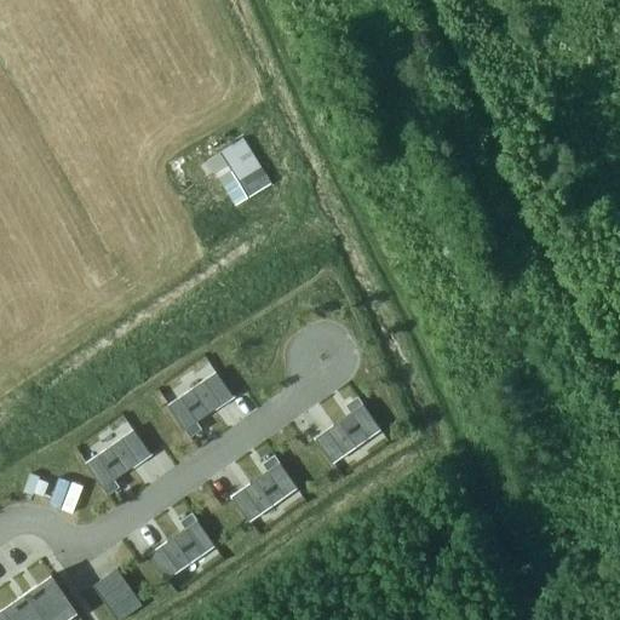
[(244,138),(207,161),(236,206),(273,183),(244,138)]
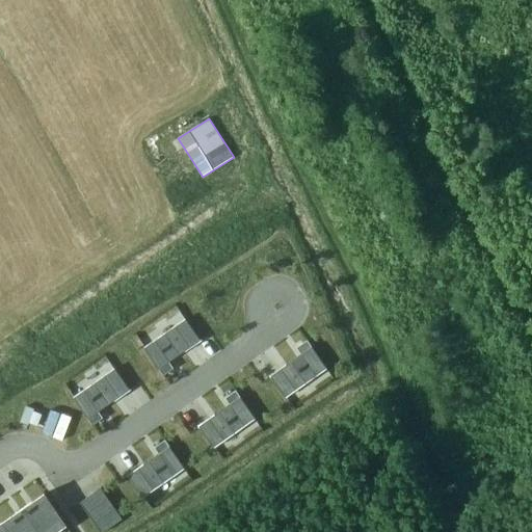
[(159,369),(169,362),(201,340),(186,319),(144,348),(159,369)]
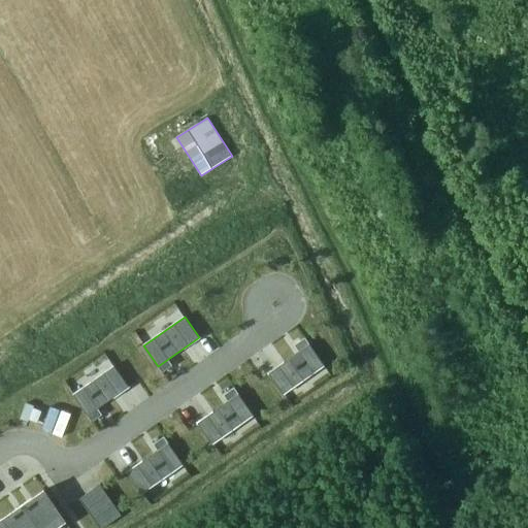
[(305,338),(295,345),(300,352),(309,344),(305,338)]
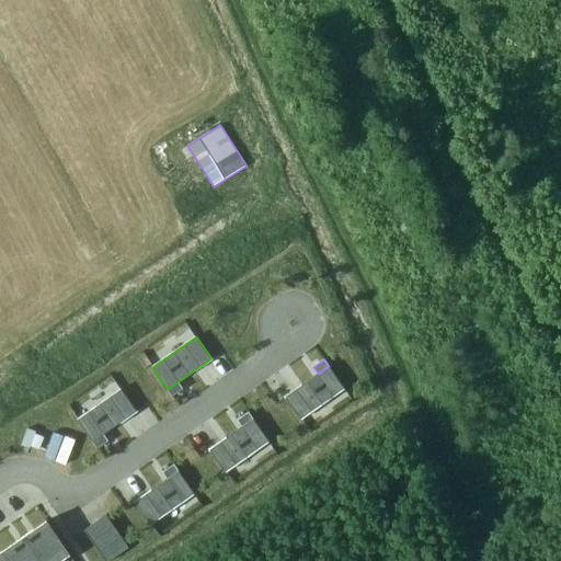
[(345,388),(329,366),(286,397),(301,419),(345,388)]
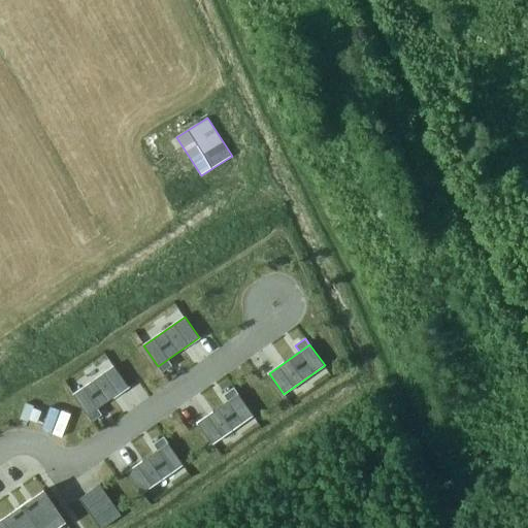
[(168,359),(158,366),(162,372),(172,365),(168,359)]
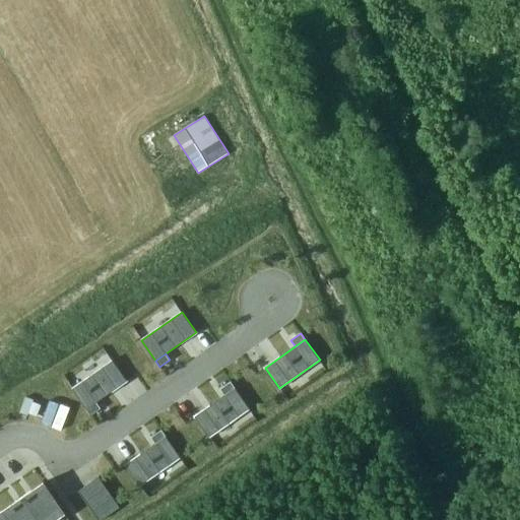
[(86,409),(96,402),(128,381),(113,361),(72,389),(86,409)]
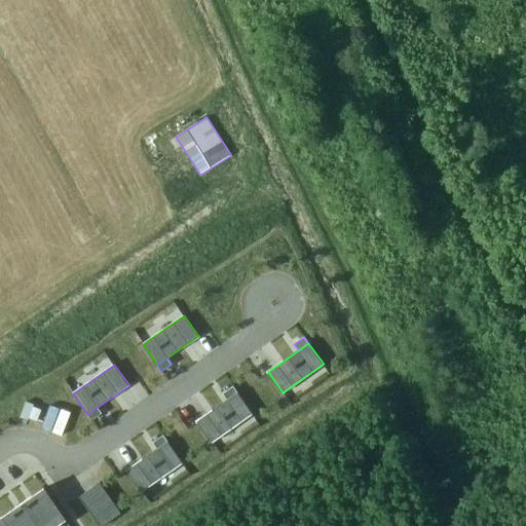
[(234,386),(224,393),(228,400),(238,392),(234,386)]
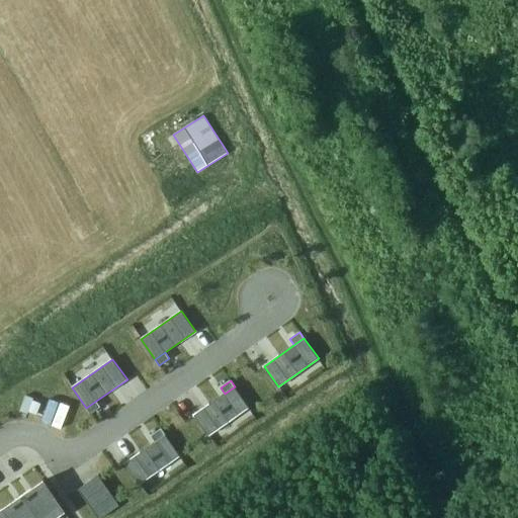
[(249,407),(235,386),(225,394),(194,415),(208,435),(249,407)]
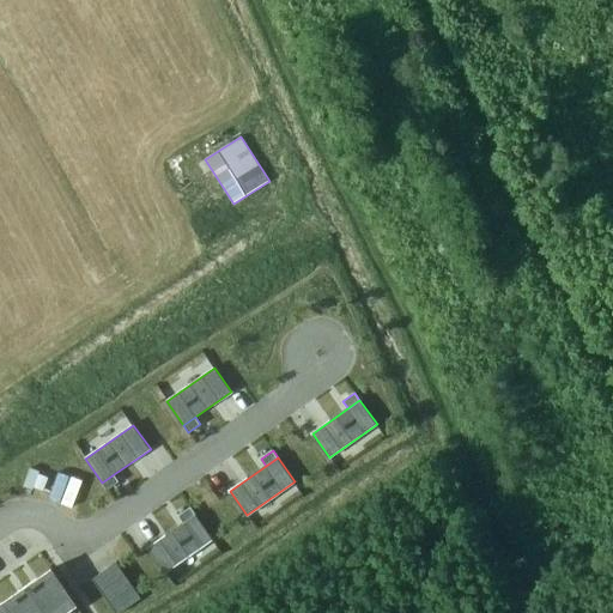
[(114,474),(102,483),(107,490),(119,481),(114,474)]
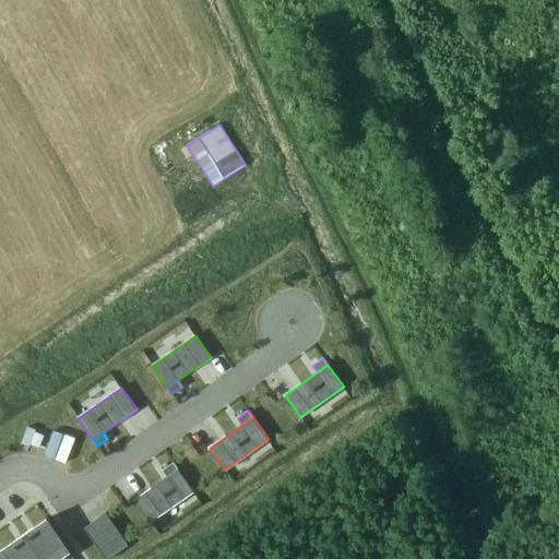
[(174,463),(163,471),(168,477),(178,470),(174,463)]
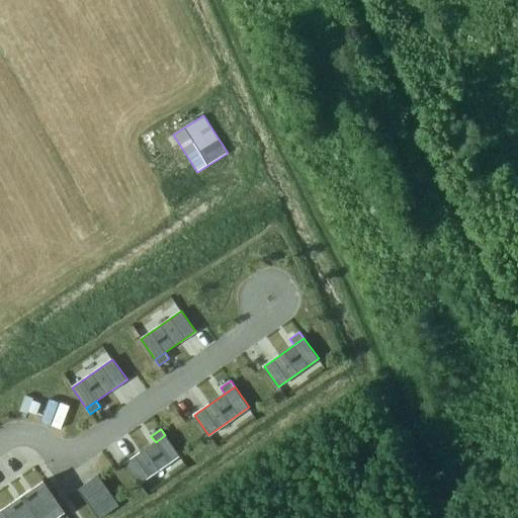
[(180,455),(165,435),(125,463),(140,484),(180,455)]
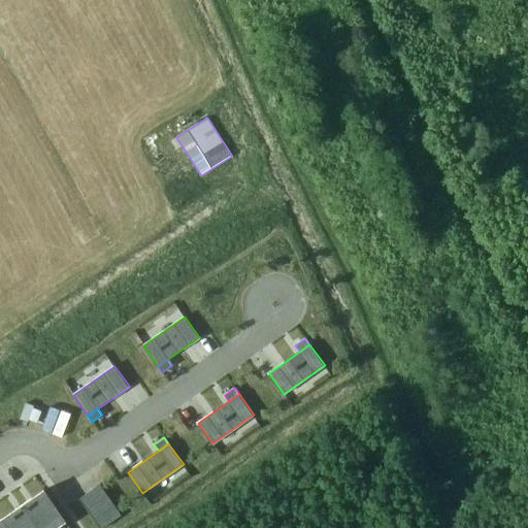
[(108,495),(101,485),(80,498),(100,527),(103,527),(122,516),(114,504),(108,495)]
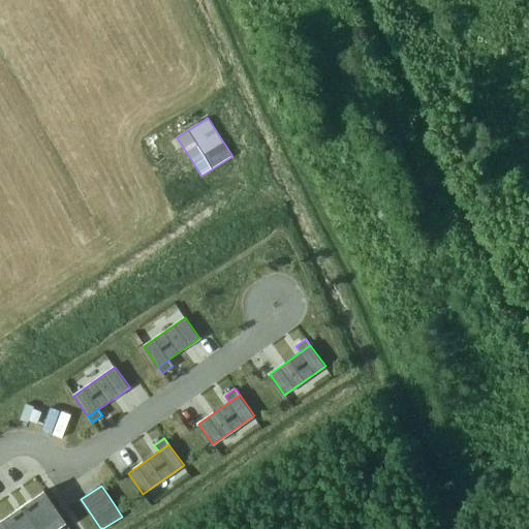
[(44,491),(24,505),(40,528),(55,528),(66,522),(44,491)]
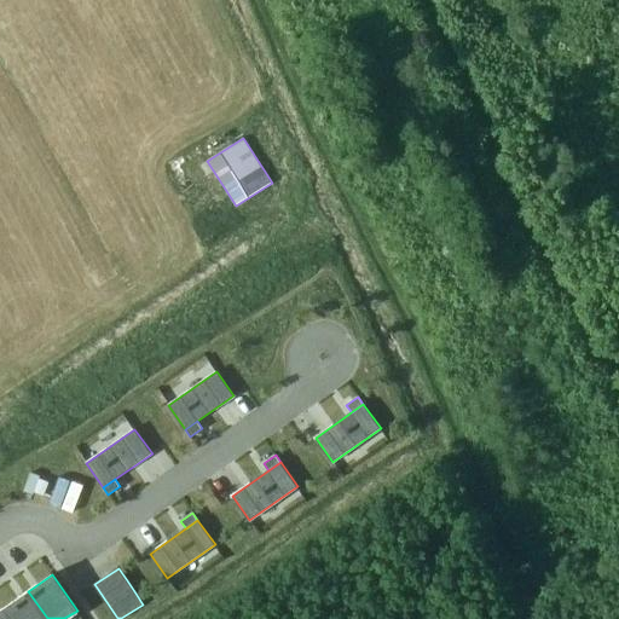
[(11,618),(47,618),(28,591),(4,608),(11,618)]
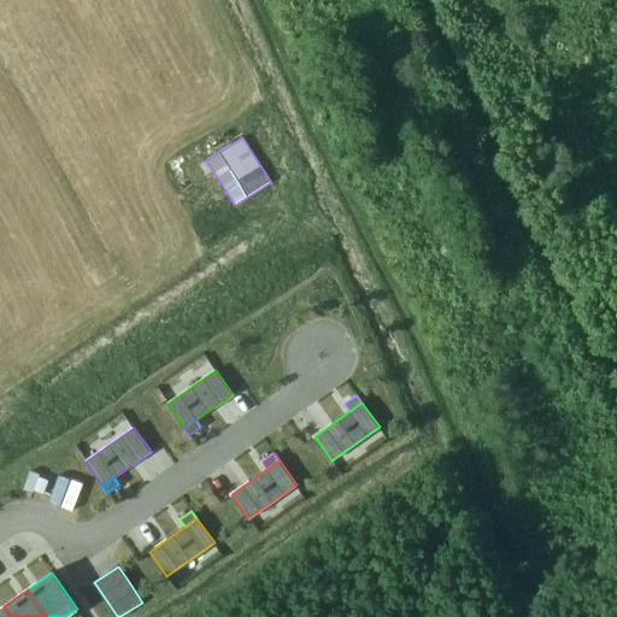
[(0,616),(11,616),(4,606),(0,607),(0,616)]
